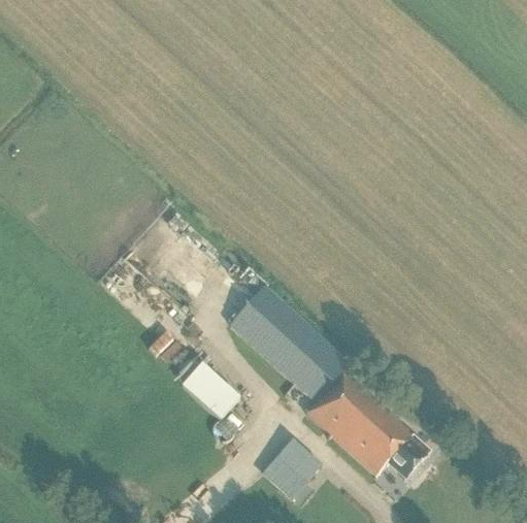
[(267,283),(249,266),(239,276),(259,293),(230,325),(316,401),(306,412),(377,475),(388,463),(405,478),(431,449),(343,370),(352,361),(266,285),(267,283)]
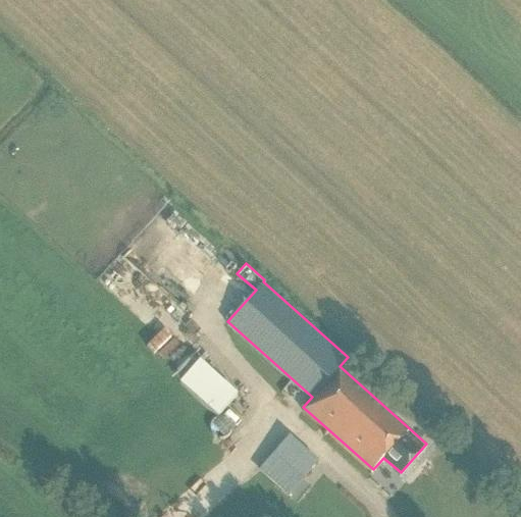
[(240,391),(201,357),(180,379),(218,414),(240,391)]
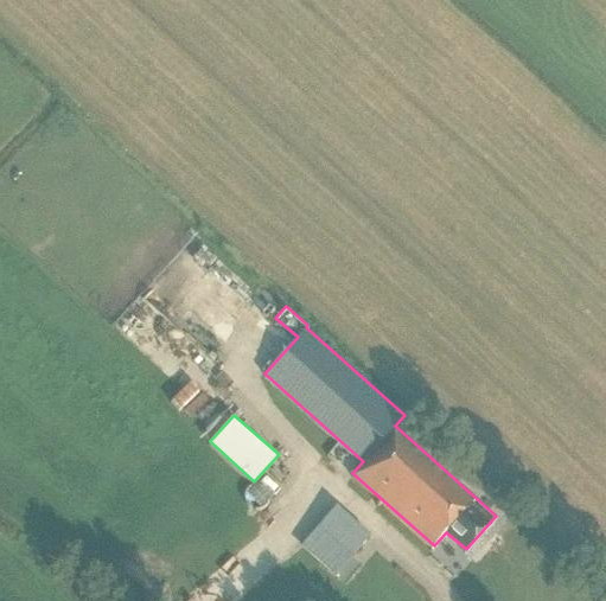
[(352,552),(369,532),(336,503),(318,522),(352,552)]
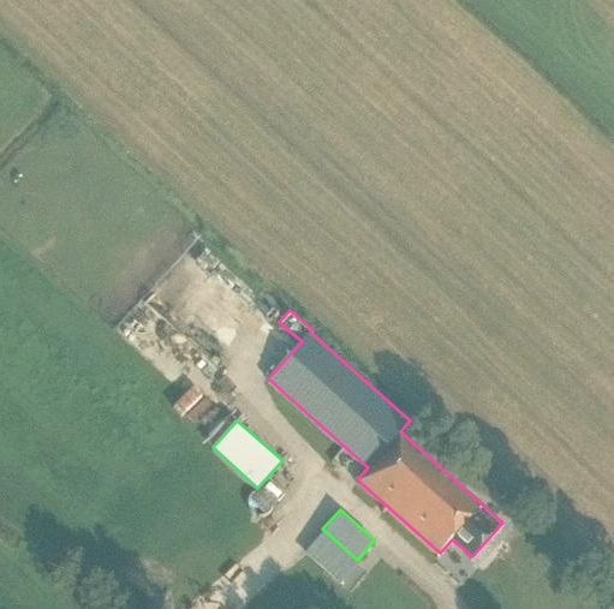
[(149,542),(141,549),(160,568),(168,561),(149,542)]
